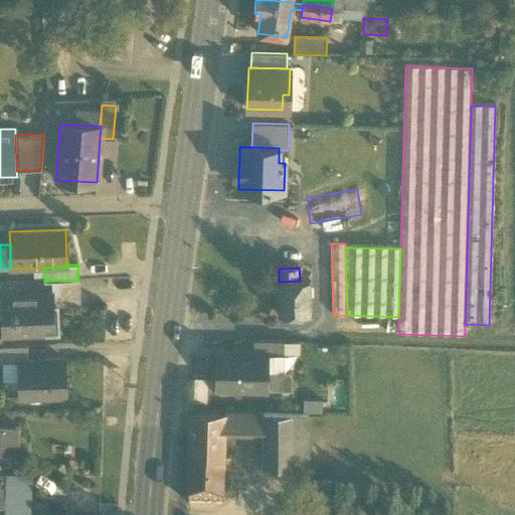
[(80,280),(78,280),(51,281),(52,293),(53,293),(54,305),(81,304),(80,280)]
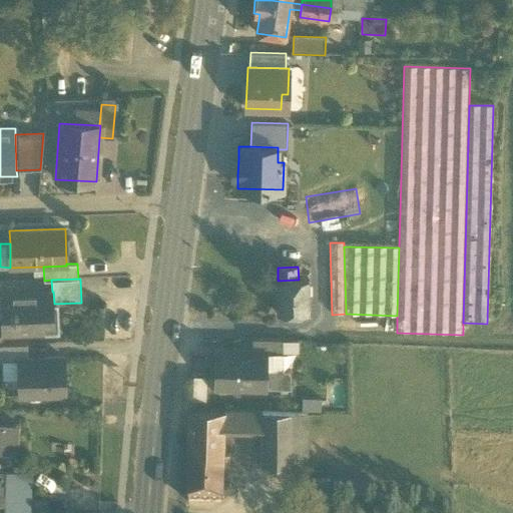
[(278,281),(279,315),(309,315),(309,280),(299,280),(278,281)]
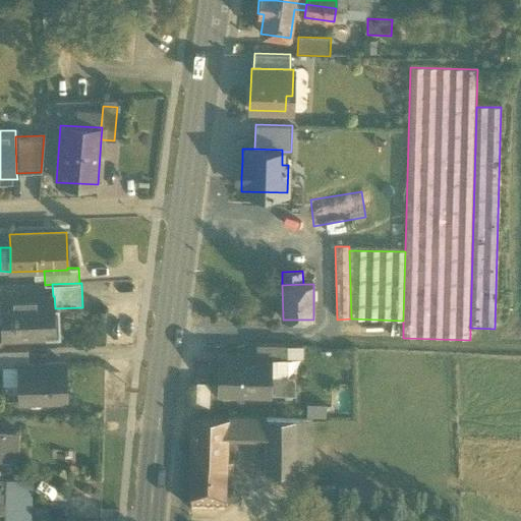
[(1,335),(1,338),(45,336),(44,325),(55,325),(55,308),(54,296),(53,296),(0,298),(0,303),(1,319),(5,319),(6,335),(1,335)]
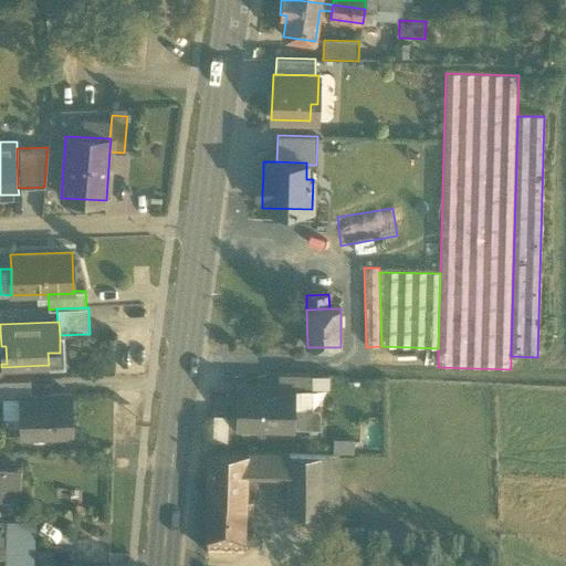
[(311,389),(312,389),(312,375),(279,374),(279,387),(293,387),(293,389),(311,389)]
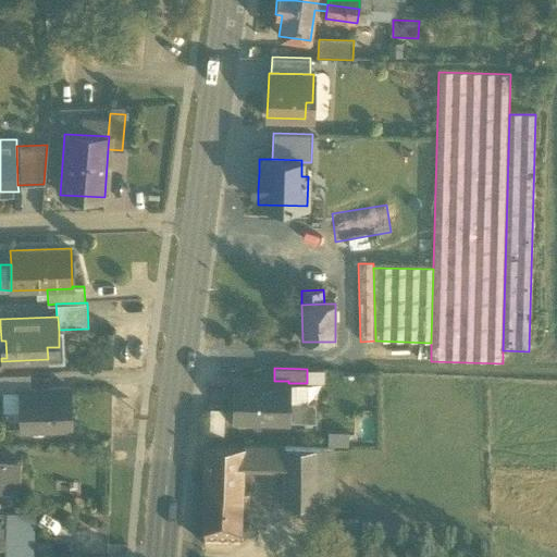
[(0,374),(0,388),(21,388),(31,388),(31,373),(0,374)]
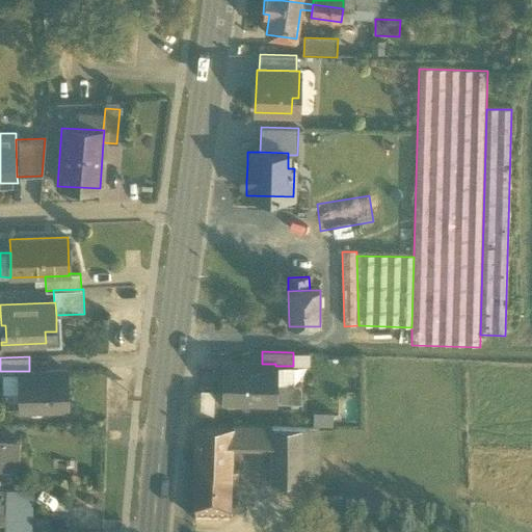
[(243,401),(267,401),(268,383),(274,384),(275,382),(275,366),(275,364),(262,364),(223,363),(223,395),(243,396),(243,401)]
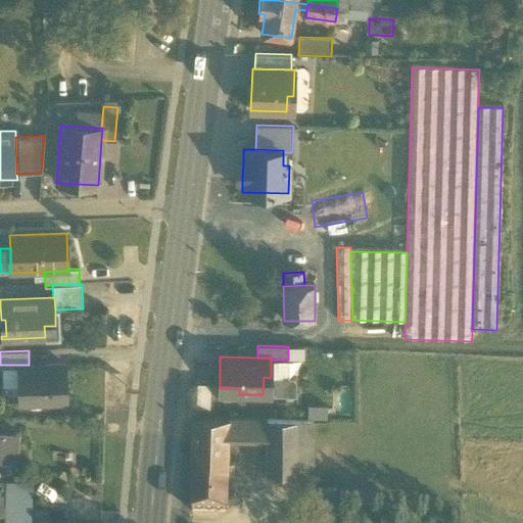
[(271,360),(271,376),(286,377),(287,360),(271,360)]
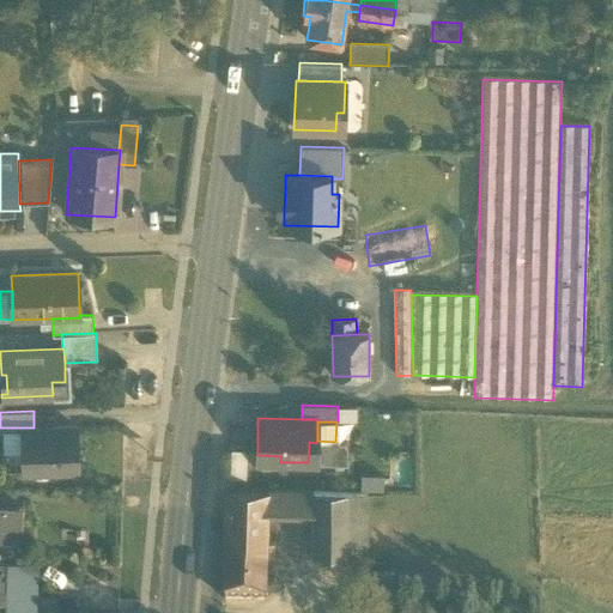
[(24,468),(24,472),(78,471),(77,426),(34,428),(23,428),(24,449),(31,449),(31,468),(24,468)]
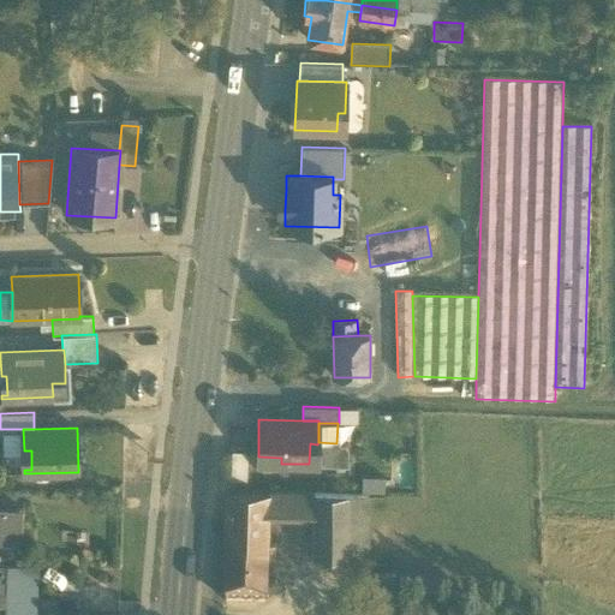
[(336,443),(318,442),(317,445),(310,443),(309,464),(336,465),(336,443)]
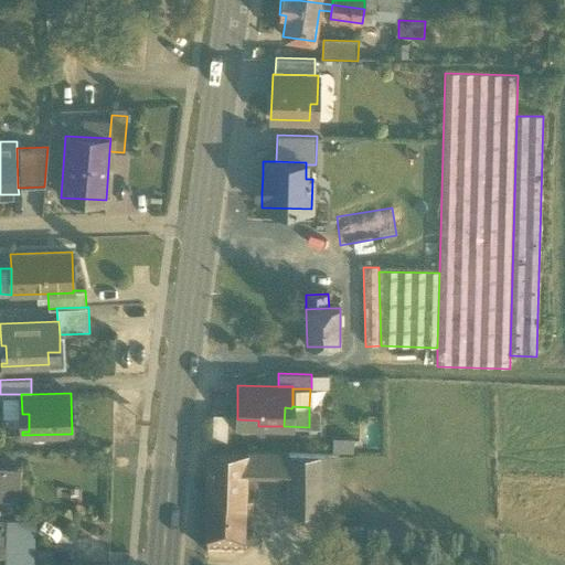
[(317,408),(309,407),(309,427),(319,427),(320,412),(317,408)]
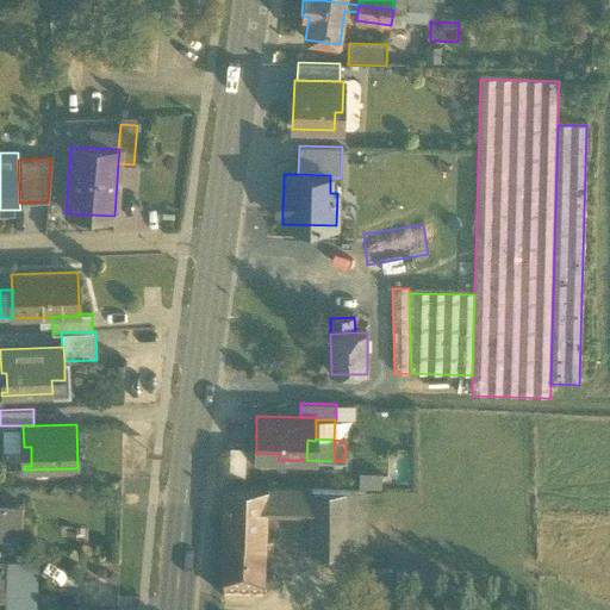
[(230,474),(247,474),(247,448),(230,448),(230,474)]
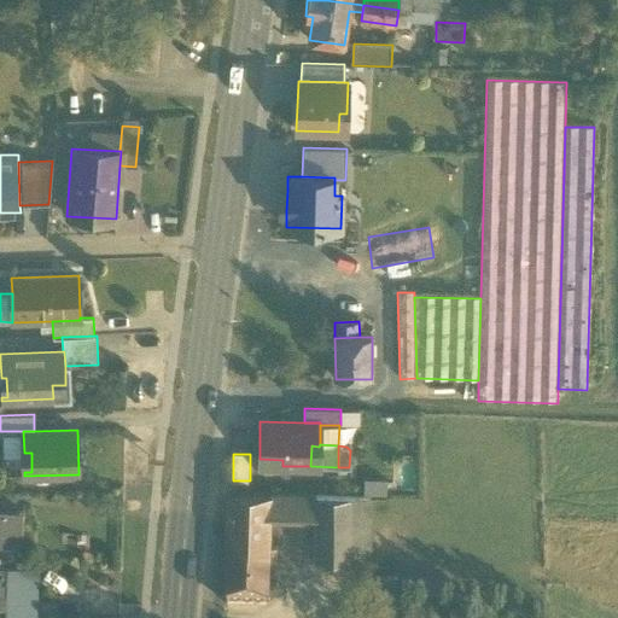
[(363,479),(363,495),(386,495),(386,479),(363,479)]
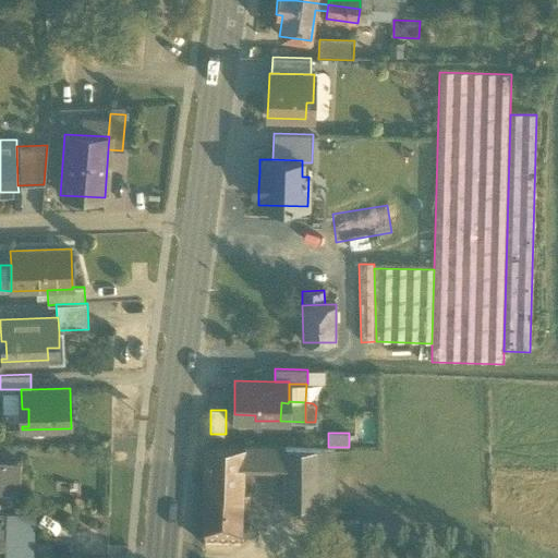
[(206,447),(206,483),(222,484),(241,484),(242,466),(242,448),(206,447)]
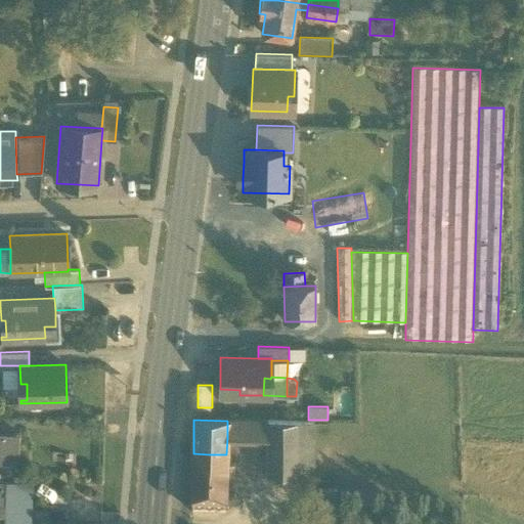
[(262,422),(227,421),(227,438),(261,438),(262,422)]
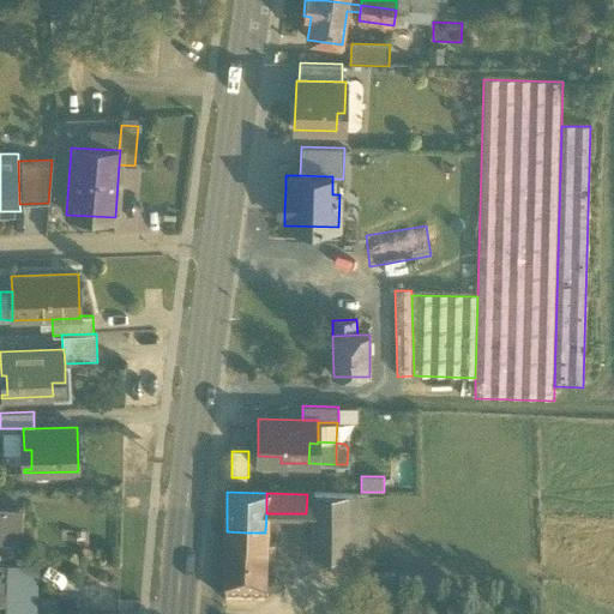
[(345,555),(347,545),(347,495),(313,494),(313,513),(313,555),(345,555)]
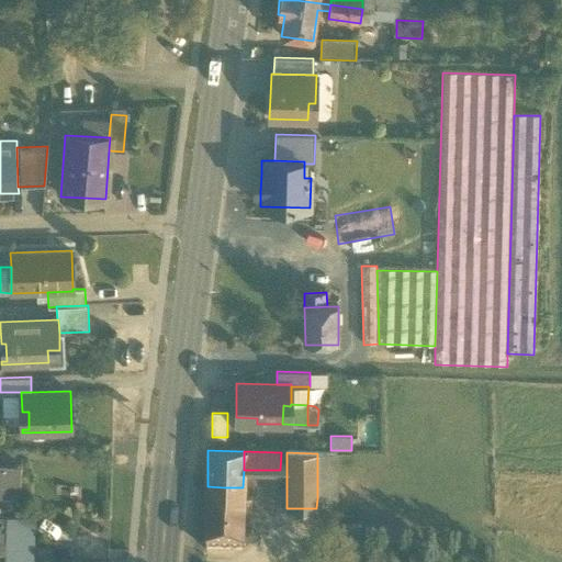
[(334,453),(317,453),(317,498),(334,499),(334,453)]
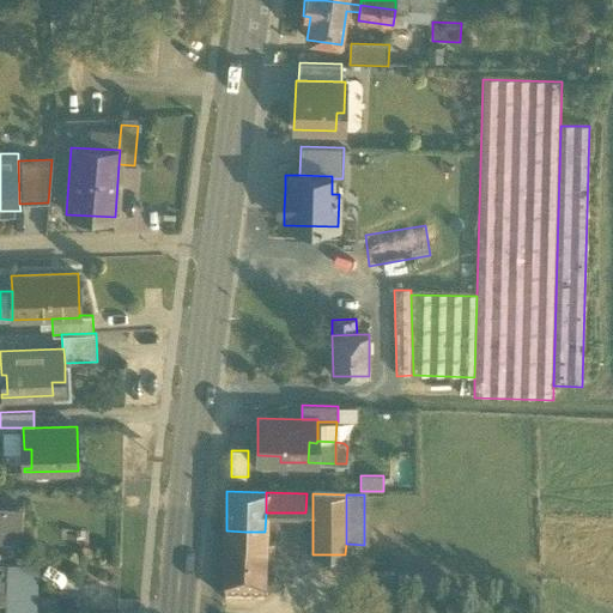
[(0,552),(20,554),(23,510),(5,509),(5,503),(0,502),(0,552)]
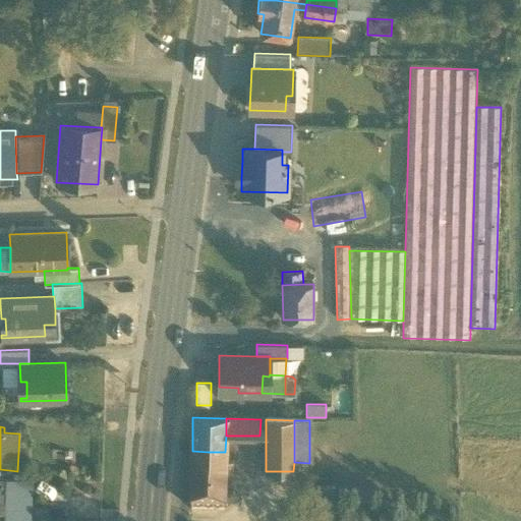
[(224,510),(225,469),(208,468),(208,452),(192,451),(190,509),(224,510)]
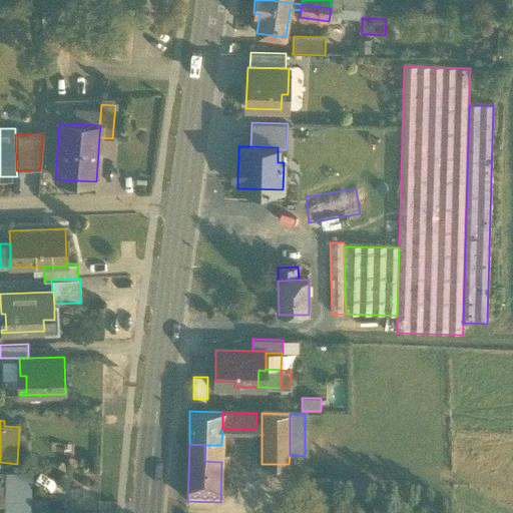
[(221,445),(204,445),(204,461),(221,462),(221,445)]
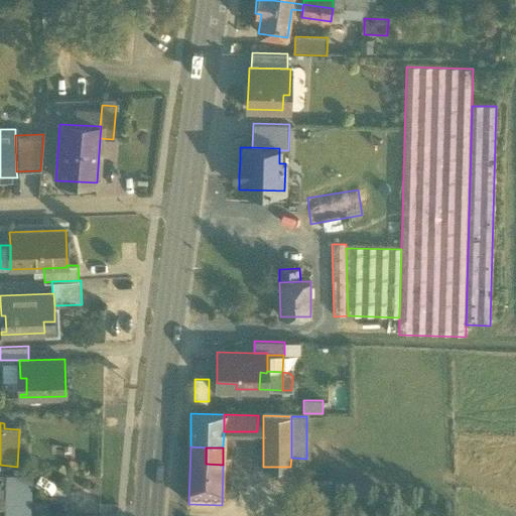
[(6,482),(5,502),(31,504),(32,481),(6,482)]
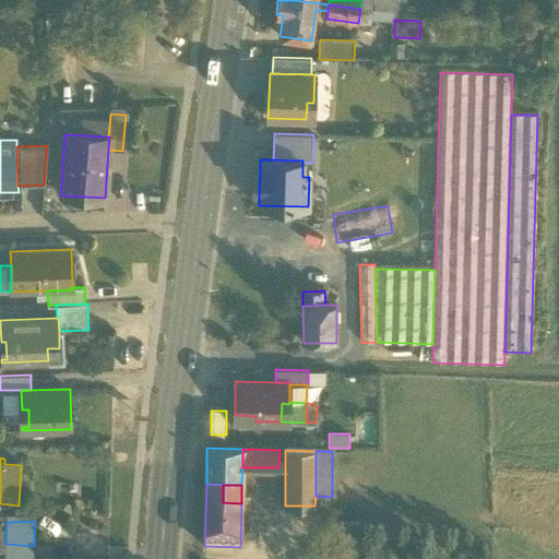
[(6,558),(8,558),(32,558),(34,546),(6,544),(6,558)]
